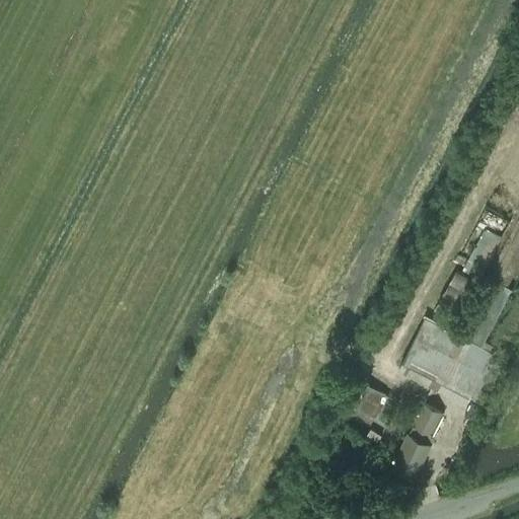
[(504,210),(516,184),(510,181),(497,207),(504,210)]
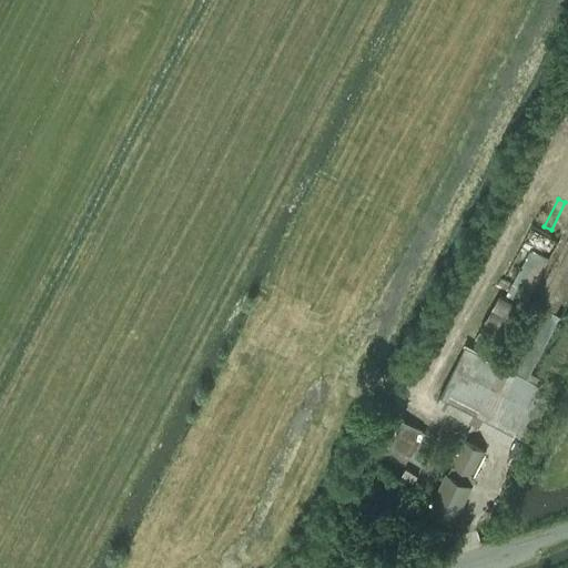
[(500,293),(479,333),(498,343),(544,255),(530,247),(505,296),(500,293)]
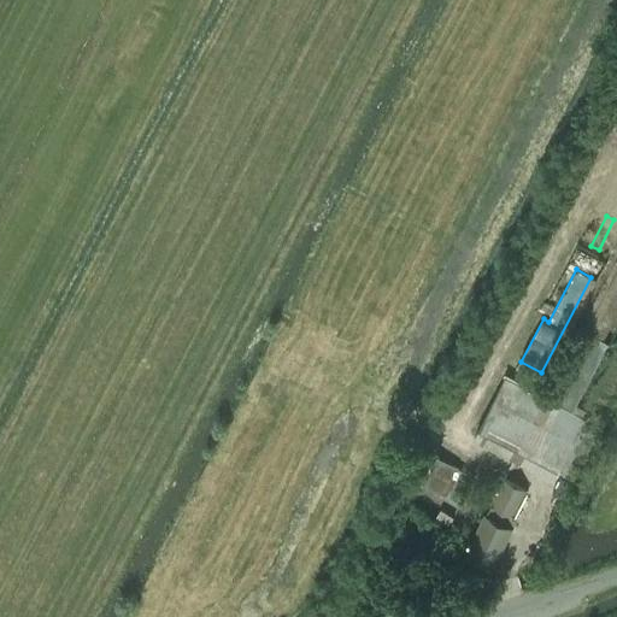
[(609,344),(593,335),(616,289),(616,271),(550,400),(506,377),(479,429),(557,470),(583,417),(573,412),(609,344)]
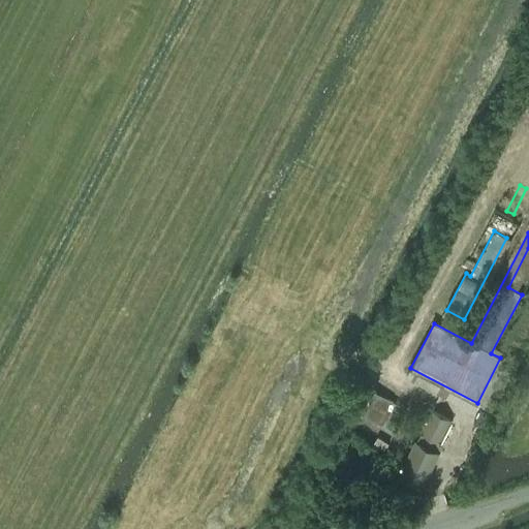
[(227,325),(221,336),(230,341),(236,331),(227,325)]
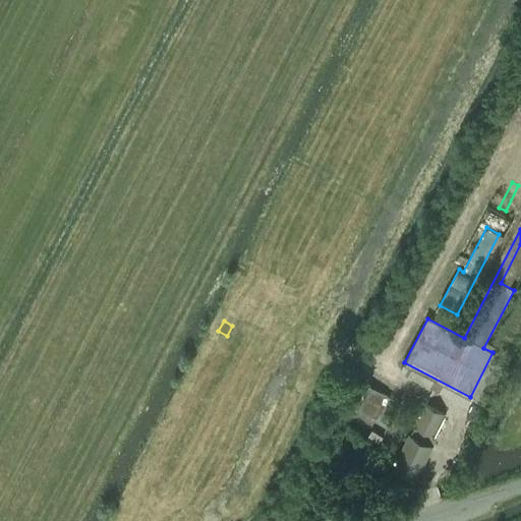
[(387,395),(387,394),(367,384),(355,407),(366,414),(365,416),(386,426),(399,401),(387,395)]
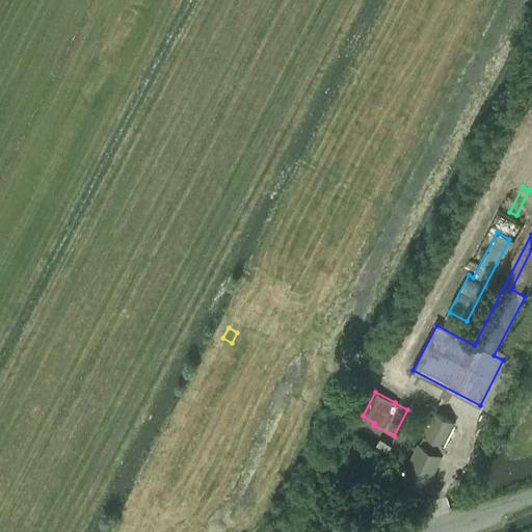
[(485,429),(493,416),(483,410),(476,425),(485,429)]
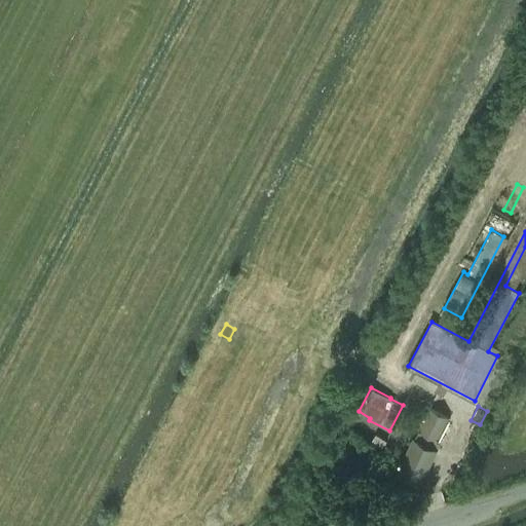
[(416,439),(414,437),(399,468),(421,478),(439,440),(437,438),(446,418),(429,409),(420,430),(416,439)]
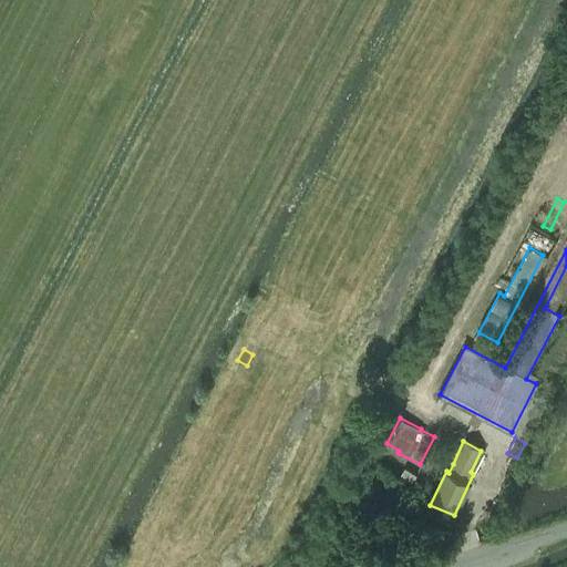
All buildings are outlined.
